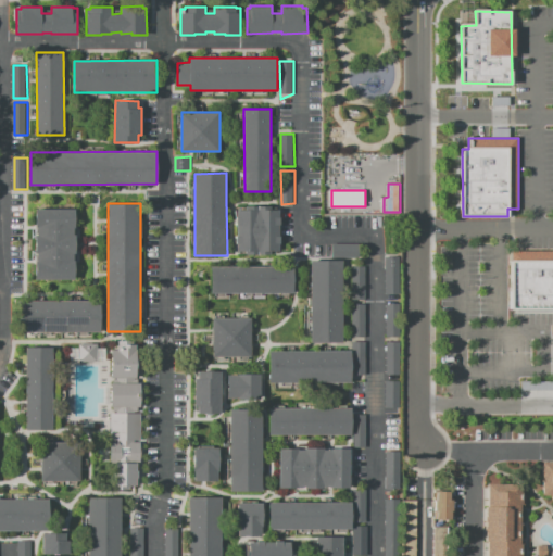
[(238,250),(238,243),(237,243),(237,236),(238,236),(238,225),(237,225),(237,217),(238,217),(238,210),(246,210),(246,205),(271,205),(271,210),(280,210),(280,251),(271,251),(271,254),(247,254),(247,250),(238,250)]
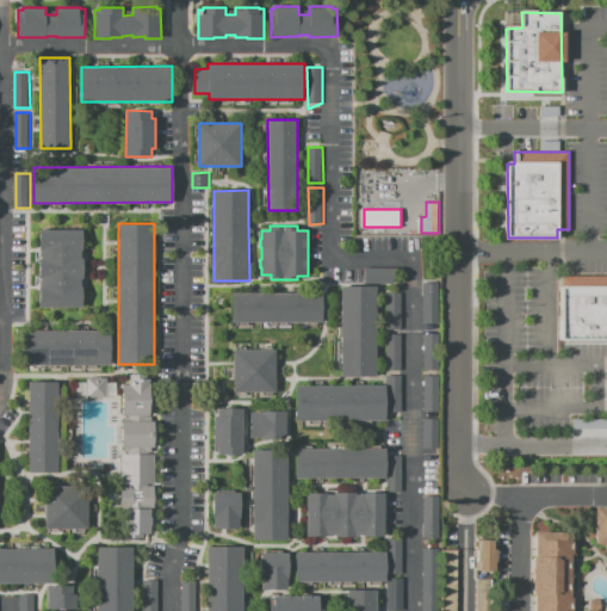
[(39,307),(39,287),(42,287),(42,278),(39,278),(39,258),(42,258),(42,250),(39,250),(39,229),(84,229),(82,250),(81,250),(81,258),(84,258),(84,278),(81,278),(81,287),(84,287),(84,307),(39,307)]
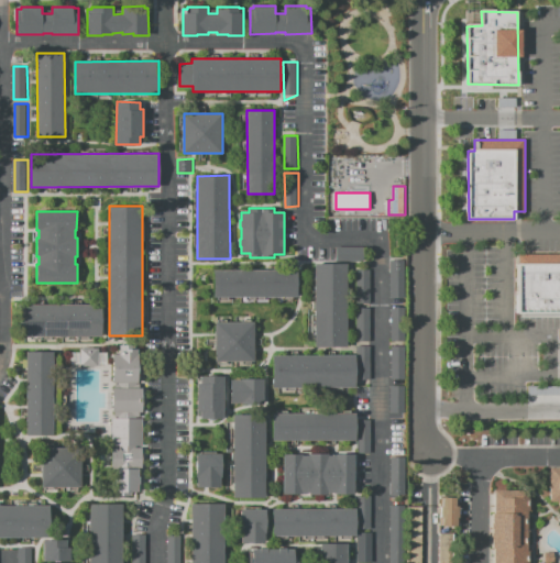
[(338,261),(338,246),(364,246),(364,261),(338,261)]
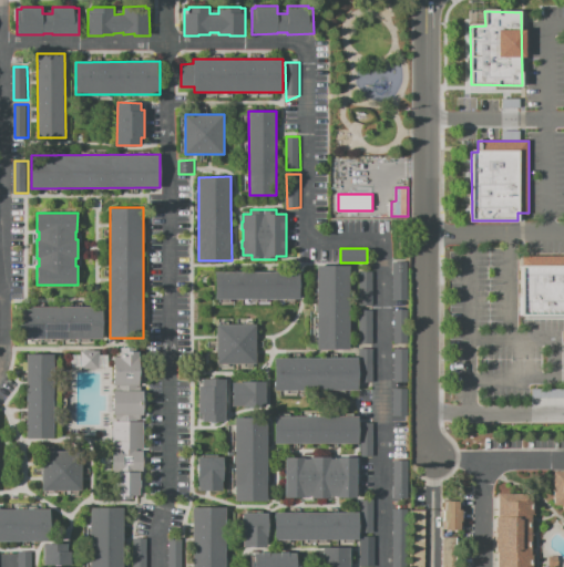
[(563,256),(523,256),(523,266),(520,266),(521,316),(563,316),(563,256)]
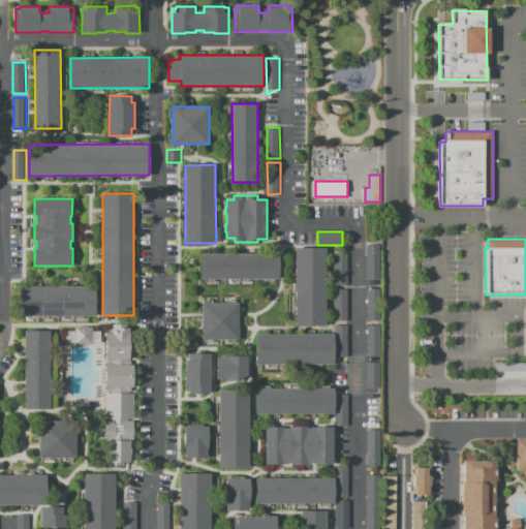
[(368,280),(368,244),(381,244),(381,279),(368,280)]
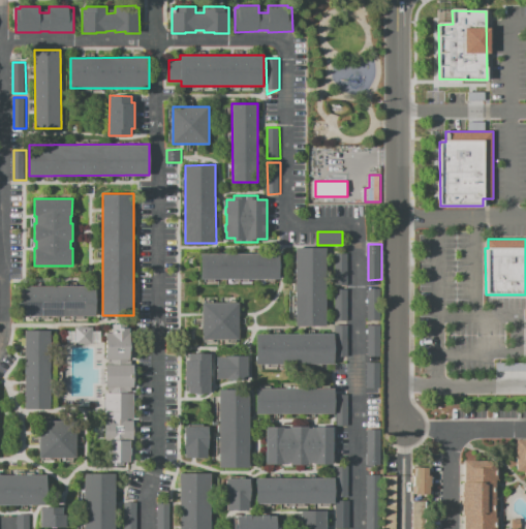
[(297,325),(297,247),(327,247),(327,325),(297,325)]
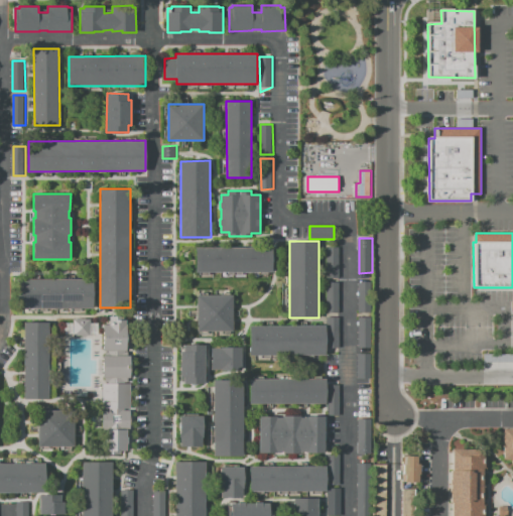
[(197,272),(197,247),(273,247),(273,272),(197,272)]
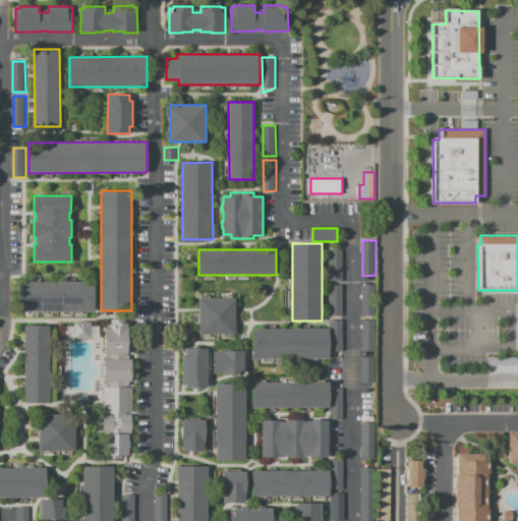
[(331,280),(331,249),(343,249),(344,280),(331,280)]
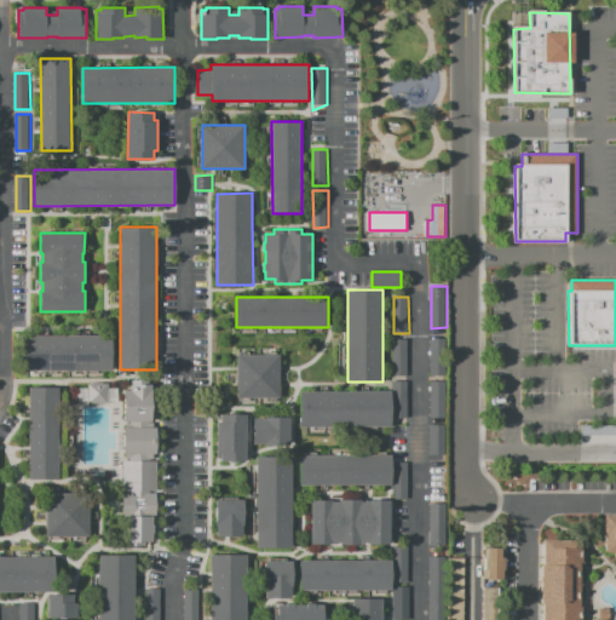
[(22,371),(22,334),(113,336),(113,371),(22,371)]
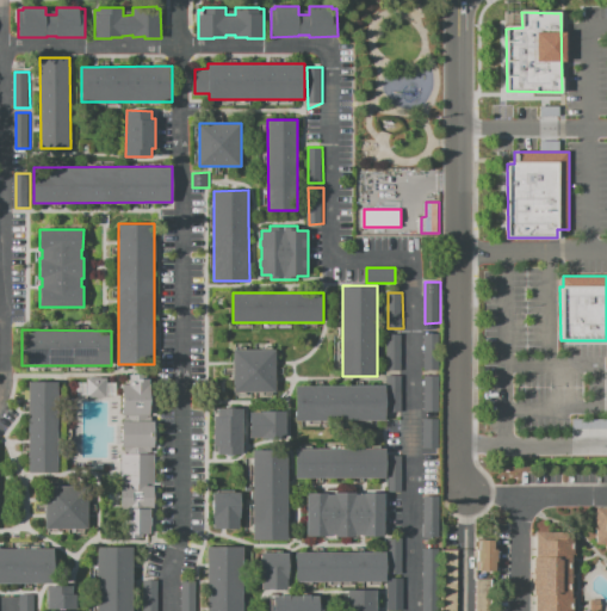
[(388,370),(388,334),(402,333),(403,370),(388,370)]
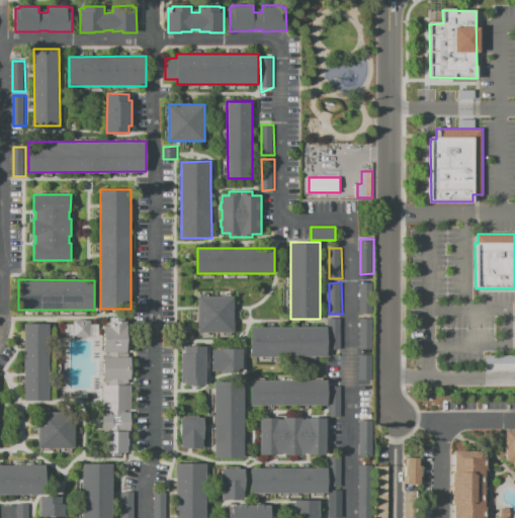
[(361,314),(361,282),(373,282),(373,314),(361,314)]
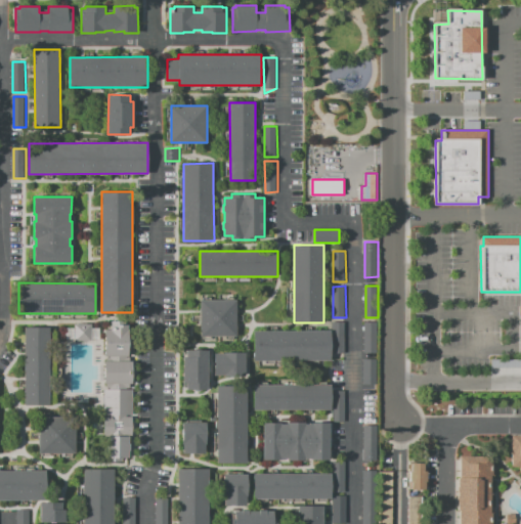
[(201,336),(201,323),(201,300),(236,300),(237,336),(201,336)]
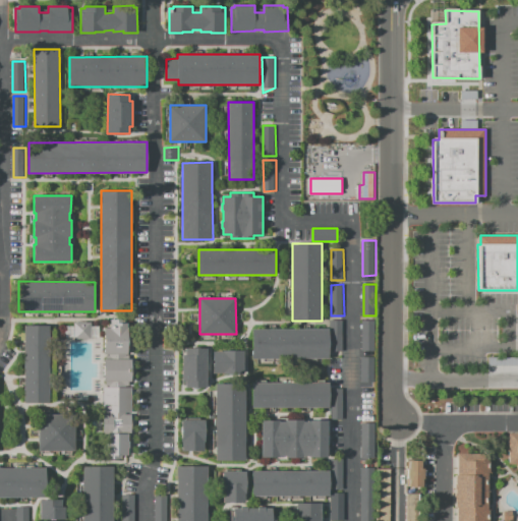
[(107,458),(107,433),(104,433),(104,414),(111,414),(111,412),(104,412),(104,387),(108,387),(108,381),(105,381),(105,359),(107,359),(107,353),(105,353),(105,328),(111,328),(111,325),(112,325),(112,319),(127,319),(127,329),(131,329),(131,351),(127,351),(127,354),(130,354),(130,358),(132,358),(132,381),(130,381),(130,387),(133,387),(132,412),(127,412),(127,414),(132,414),(132,435),(128,435),(128,441),(129,441),(129,448),(128,448),(128,455),(121,455),(121,458),(107,458)]
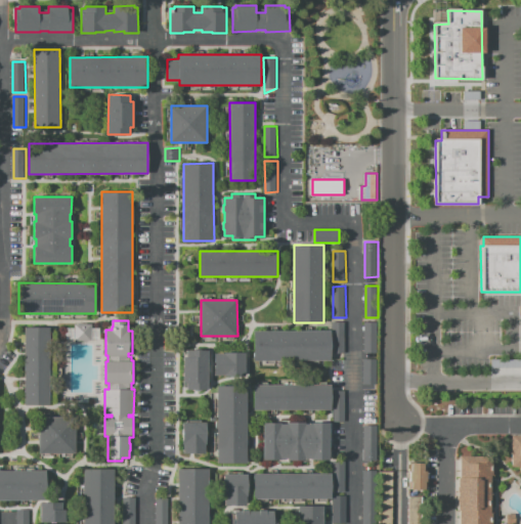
[(334,353),(333,321),(346,321),(346,352),(334,353)]
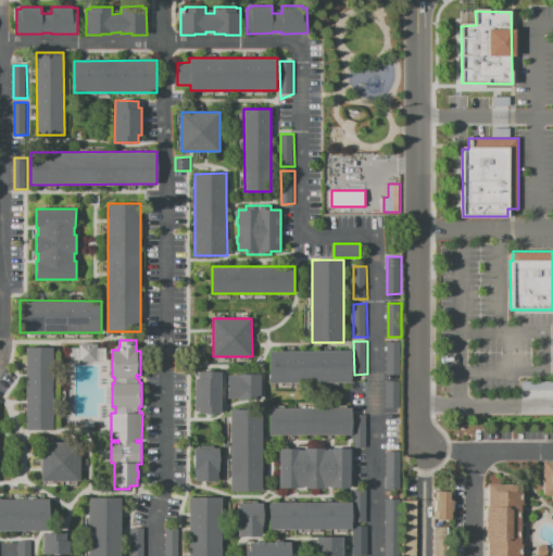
[(388,374),(387,341),(401,341),(401,374),(388,374)]
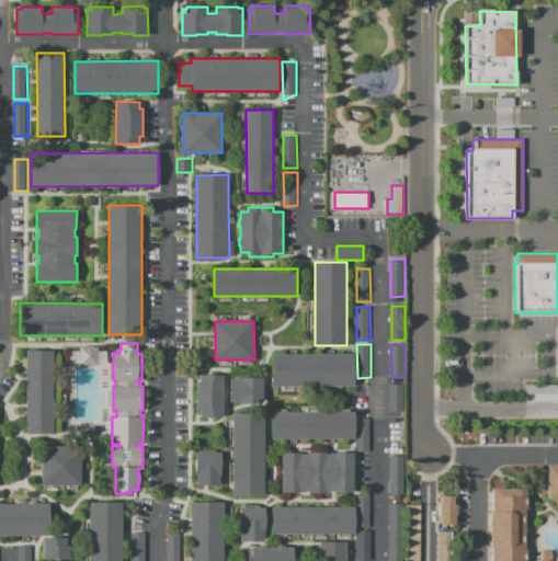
[(81,365),(81,346),(99,346),(99,365),(81,365)]
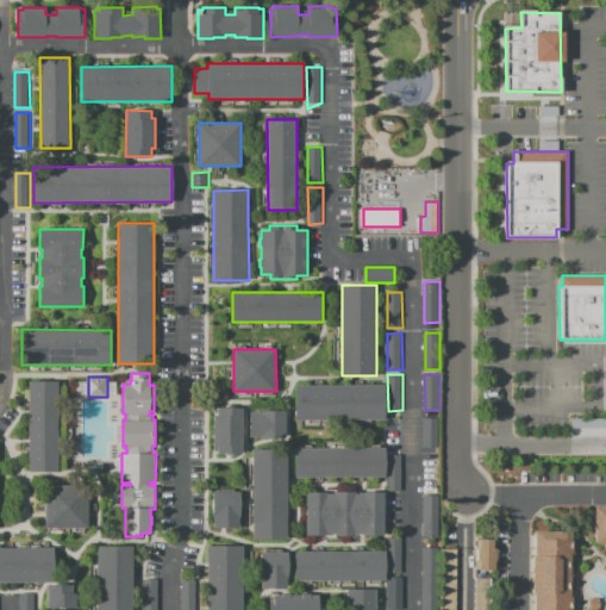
[(30,471),(30,452),(30,440),(30,380),(58,380),(58,471),(30,471)]
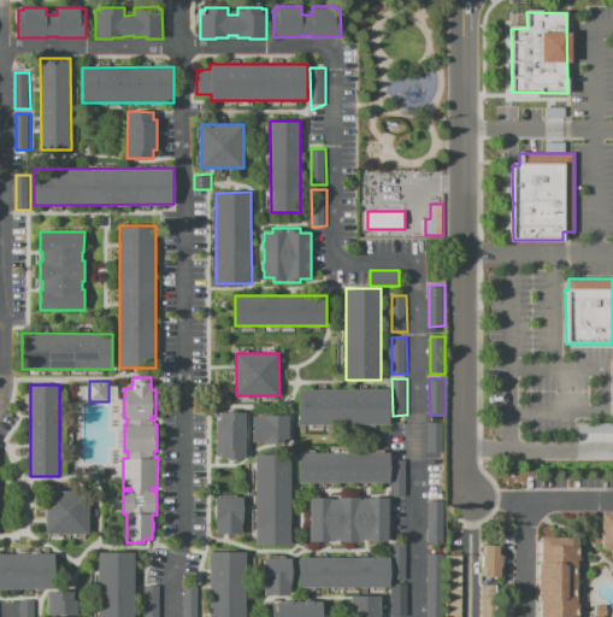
[(390,389),(390,424),(299,424),(299,389),(390,389)]
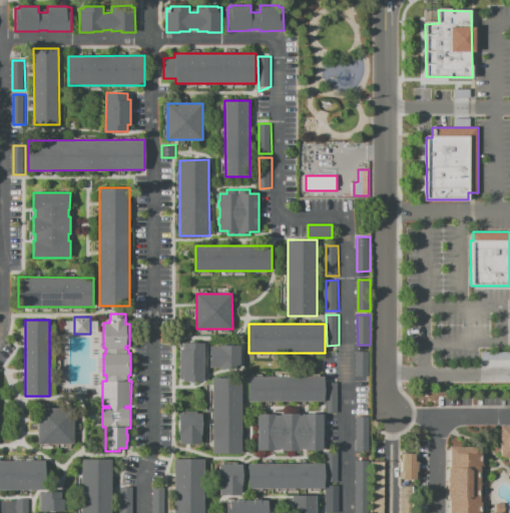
[(204,381),(193,381),(183,381),(183,379),(183,374),(180,374),(180,349),(183,349),(183,343),(204,343),(204,381)]
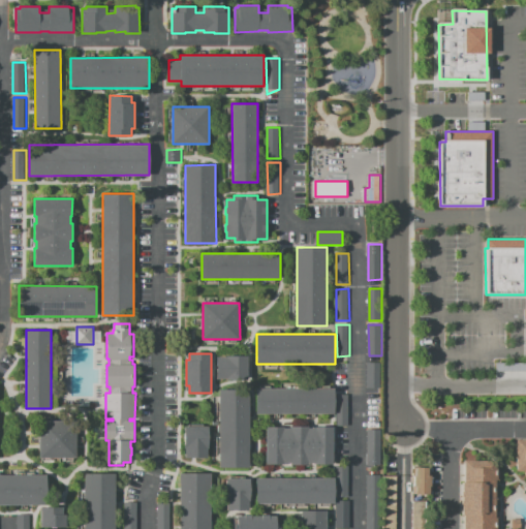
[(217,378),(217,356),(226,356),(226,355),(248,355),(248,379),(238,379),(226,380),(226,378),(217,378)]
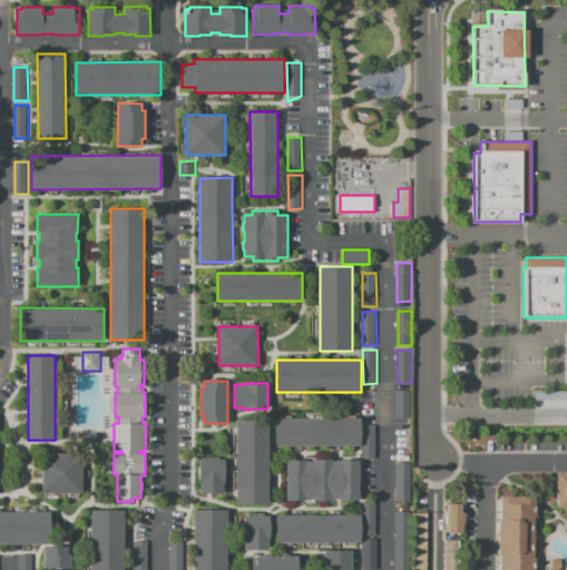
[(397,418),(397,390),(411,390),(411,418),(397,418)]
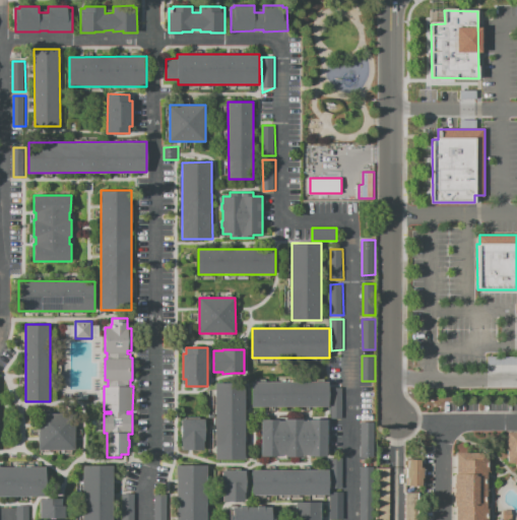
[(252,406),(252,400),(252,388),(252,382),(329,381),(329,406),(252,406)]
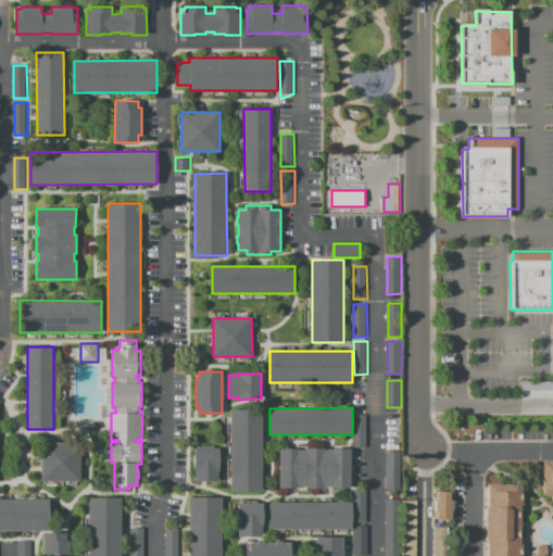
[(231,491),(231,409),(263,409),(263,438),(263,462),(263,491),(231,491)]
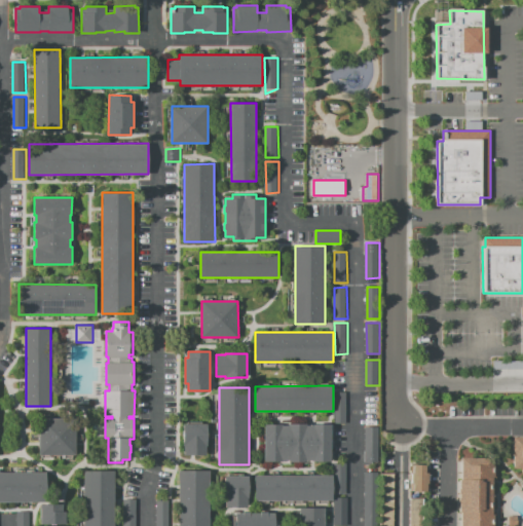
[(336,423),(336,391),(347,391),(347,423),(336,423)]
